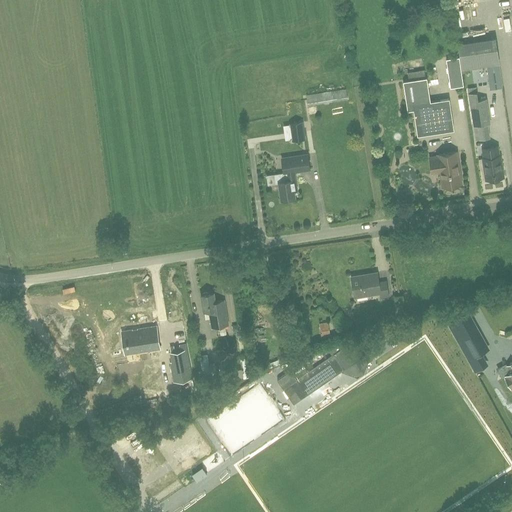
[(495,49),(459,55),(461,71),(498,65),(495,49)]
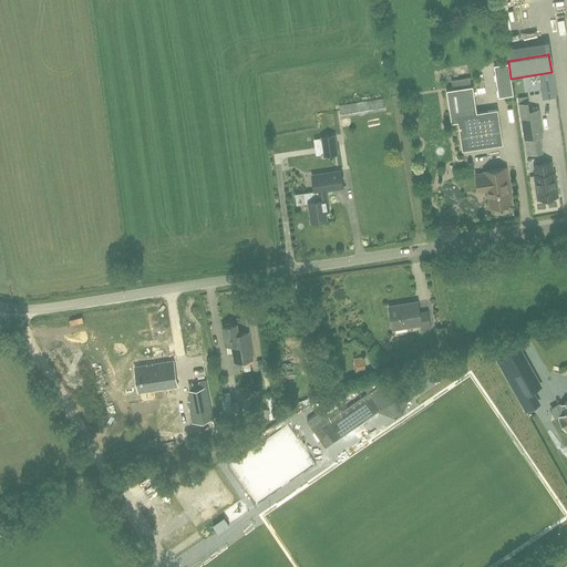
[(513,98),(507,66),(493,69),(498,100),(513,98)]
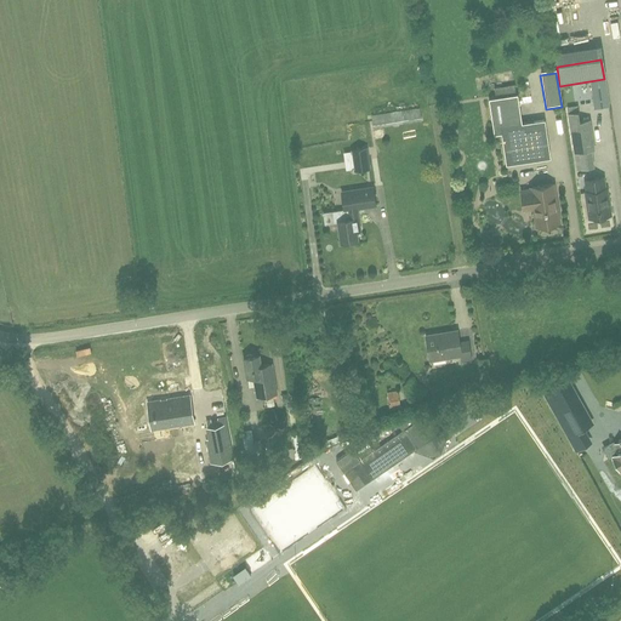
[(503,153),(547,146),(543,123),(522,126),(517,97),(488,102),(494,137),(501,136),(503,153)]
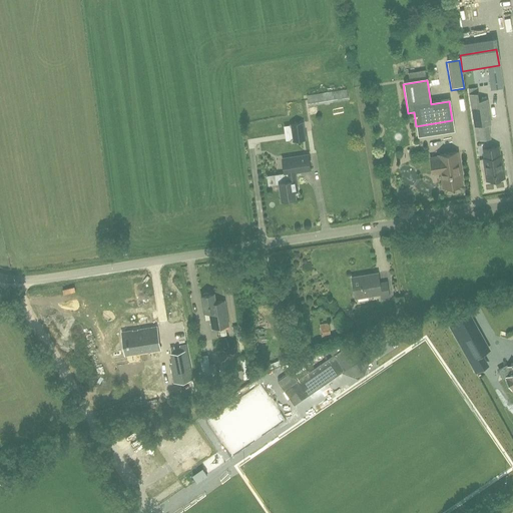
[(309,106),(349,100),(347,89),(307,95),(309,106)]
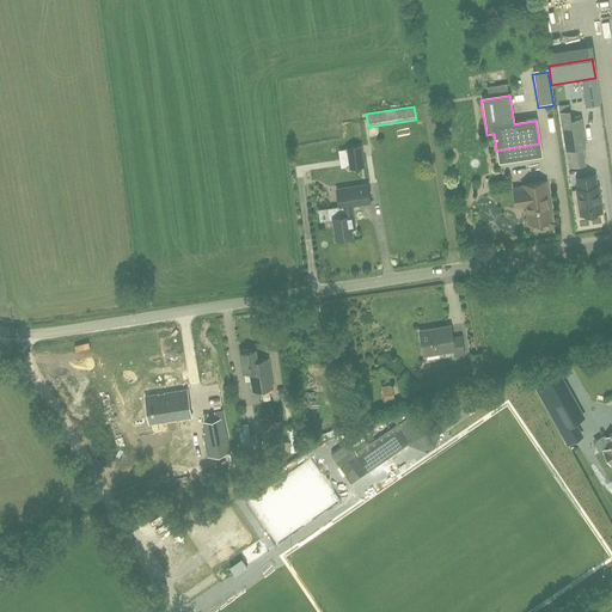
[(565,153),(586,150),(581,121),(570,122),(569,112),(560,114),(565,153)]
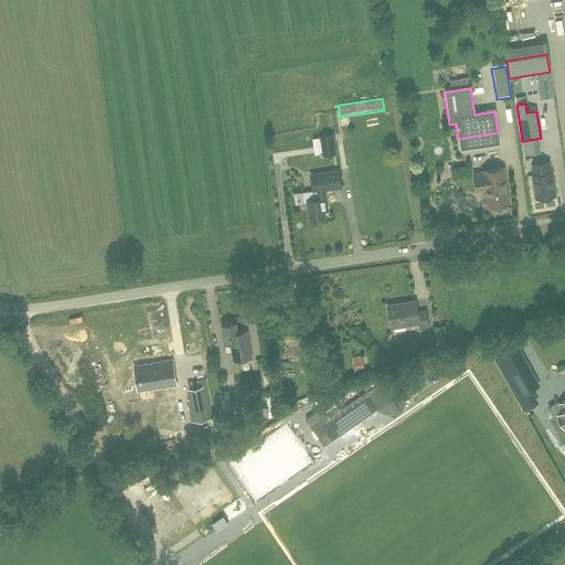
[(333,135),(320,136),(323,156),(336,153),(333,135)]
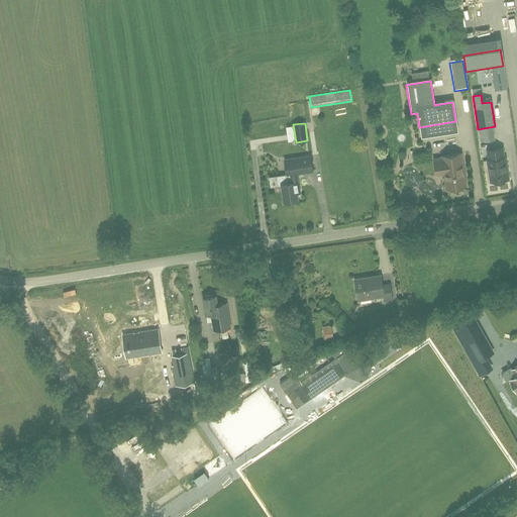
[(502,149),(494,150),(487,152),(489,162),(487,162),(491,184),(508,181),(505,159),(503,160),(502,149)]
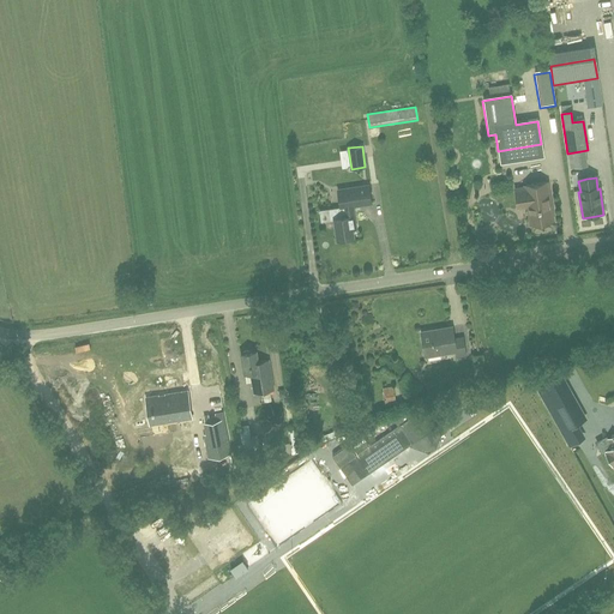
[(337,190),(341,208),(335,208),(336,217),(335,217),(337,240),(354,236),(351,228),(356,228),(353,206),(372,203),(368,185),(337,190)]
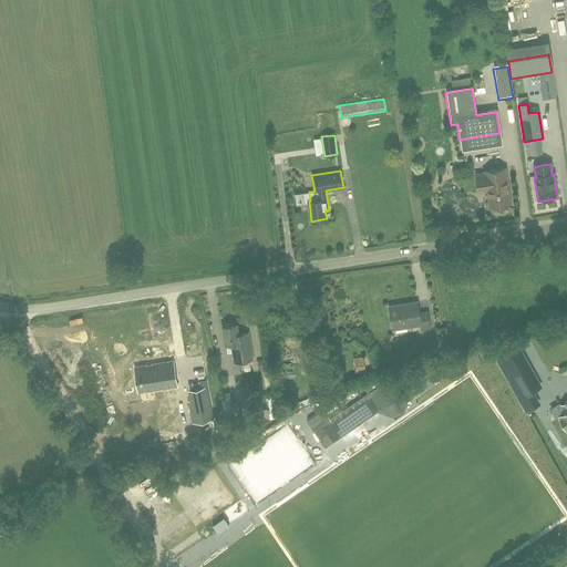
[(487,193),(490,209),(511,206),(505,171),(484,174),(484,176),(475,177),(478,194),(487,193)]
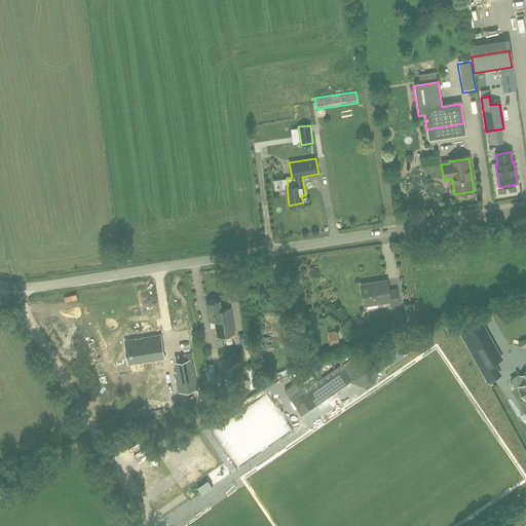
[(390,306),(400,305),(397,288),(388,290),(387,280),(361,285),(365,304),(389,300),(390,306)]
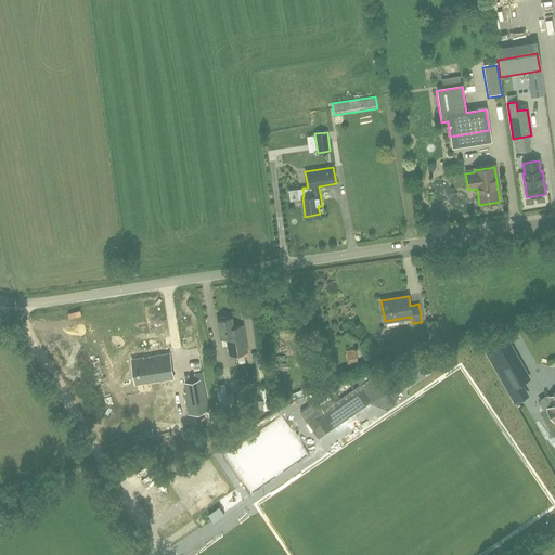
[(243,325),(233,327),(231,317),(218,320),(221,337),(227,336),(230,355),(247,351),(243,325)]
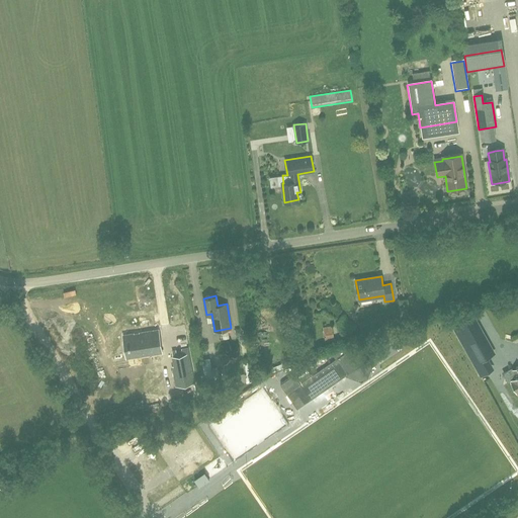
[(475,365),(488,358),(493,355),(470,317),(453,326),(475,365)]
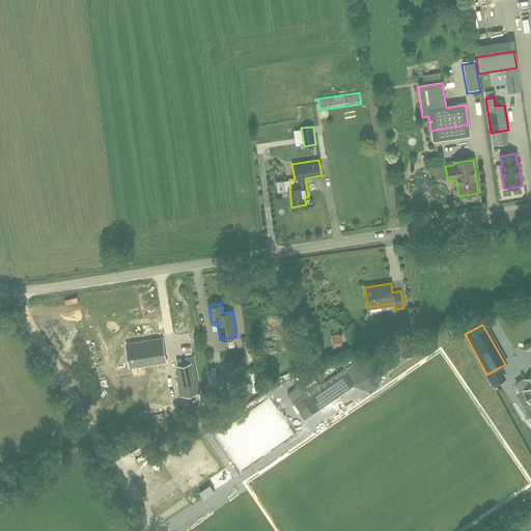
[(331,345),(332,350),(341,348),(339,334),(330,335),(331,341),(332,340),(333,345),(331,345)]
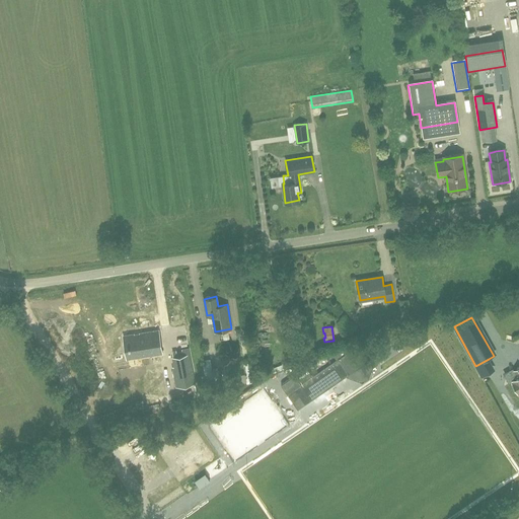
[(158,330),(124,336),(127,359),(162,354),(160,345),(159,340),(158,330)]
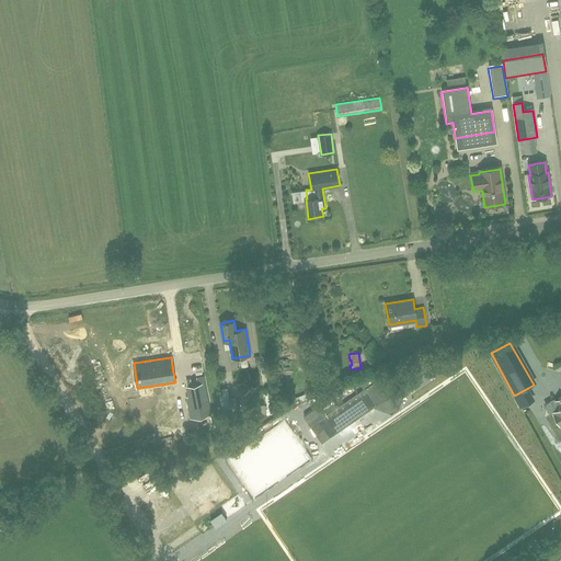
[(330,437),(336,432),(335,430),(375,402),(378,405),(391,410),(395,403),(399,404),(399,407),(402,398),(409,393),(397,376),(392,369),(375,381),(371,377),(367,380),(367,379),(361,384),(364,389),(325,415),(319,407),(304,416),(310,426),(322,443),(330,437)]
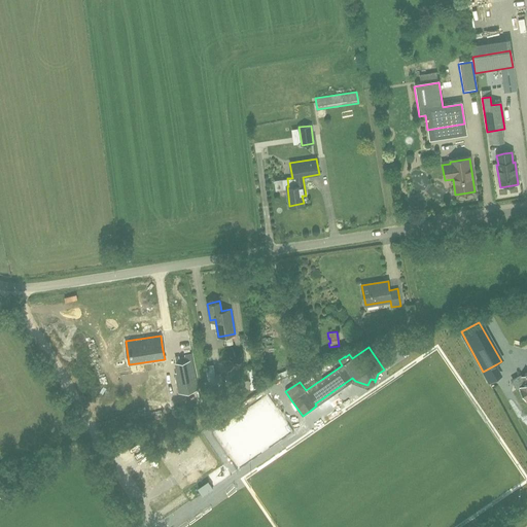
[(191,354),(184,355),(185,357),(179,358),(179,356),(175,357),(178,373),(175,373),(179,392),(198,389),(191,354)]
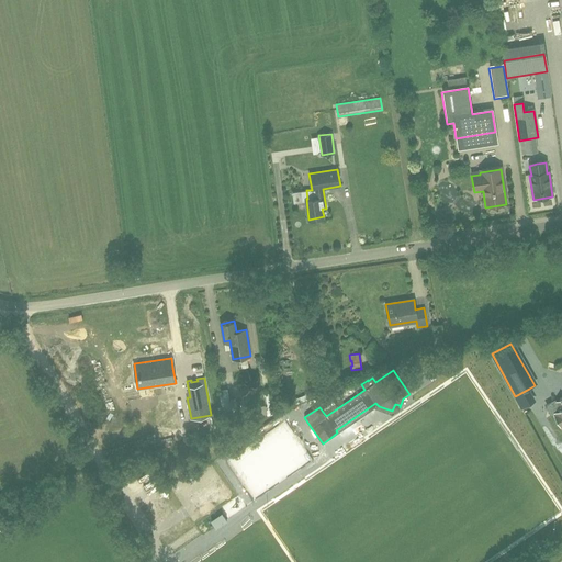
[(221,390),(222,406),(232,405),(229,389),(221,390)]
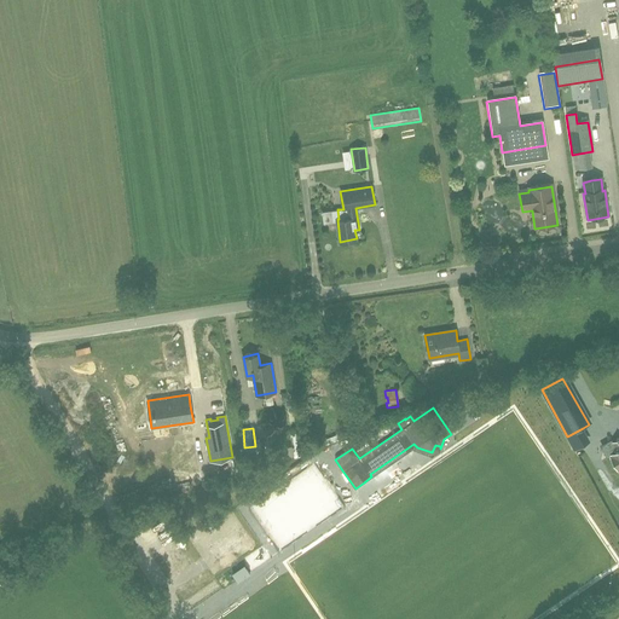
[(296,457),(304,456),(300,433),(293,434),(296,457)]
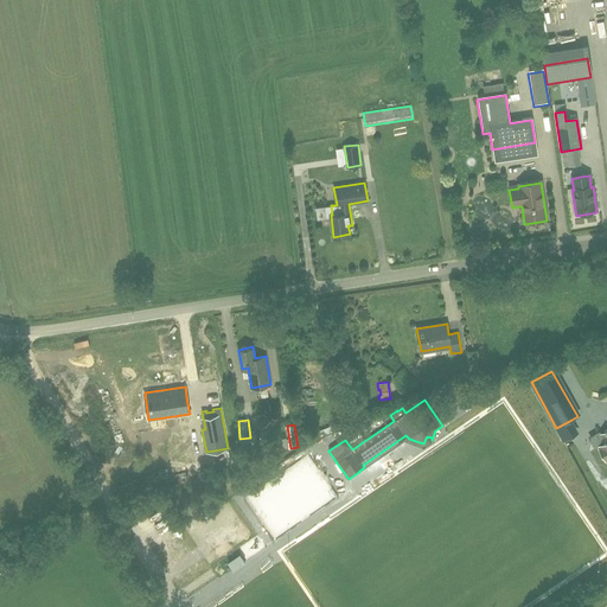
[(240,554),(228,562),(232,570),(244,562),(240,554)]
